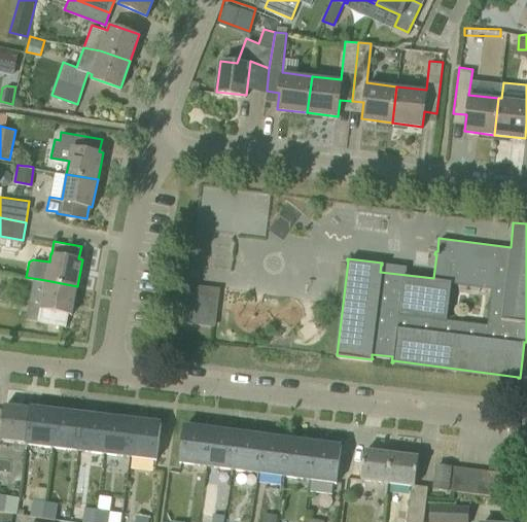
[(72,313),(77,286),(45,280),(40,307),(41,307),(39,320),(66,325),(68,312),(72,313)]
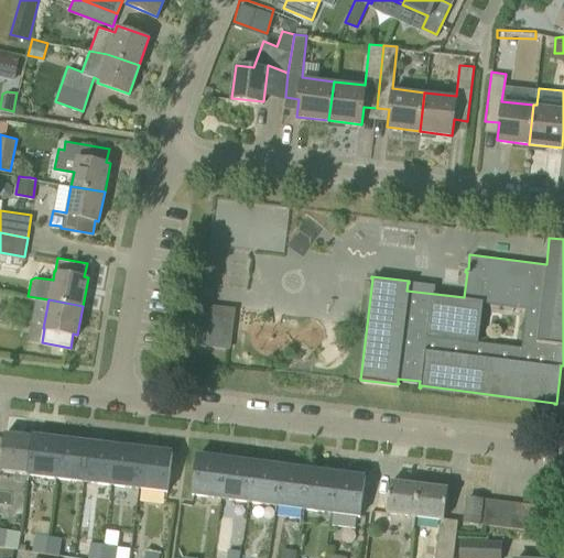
[(203,303),(198,343),(293,354),(297,314),(246,307),(203,303)]
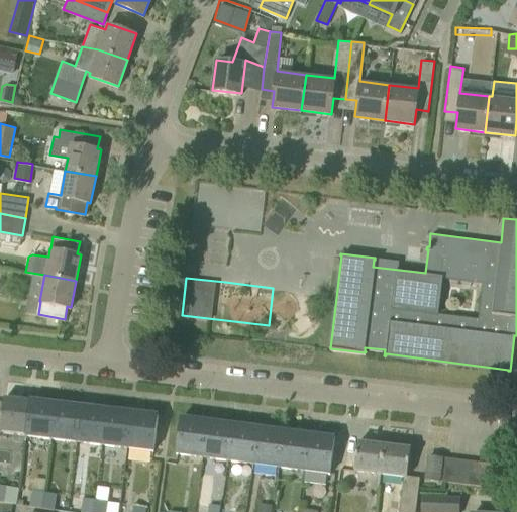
[(323,293),(304,293),(304,310),(323,310),(323,293)]
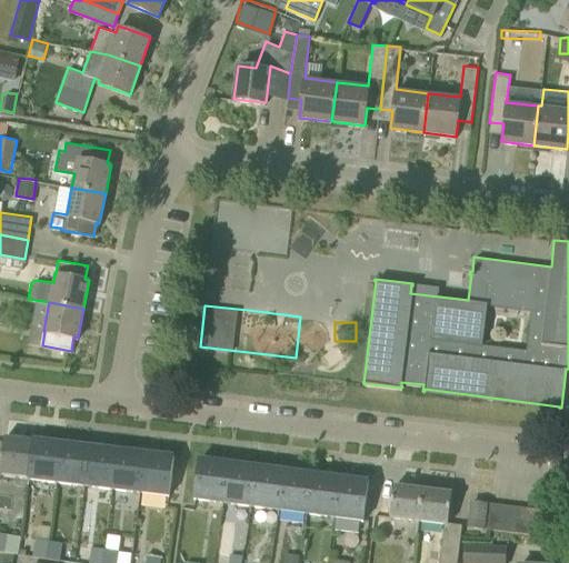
[(0,472),(28,476),(32,439),(3,435),(0,465),(0,472)]
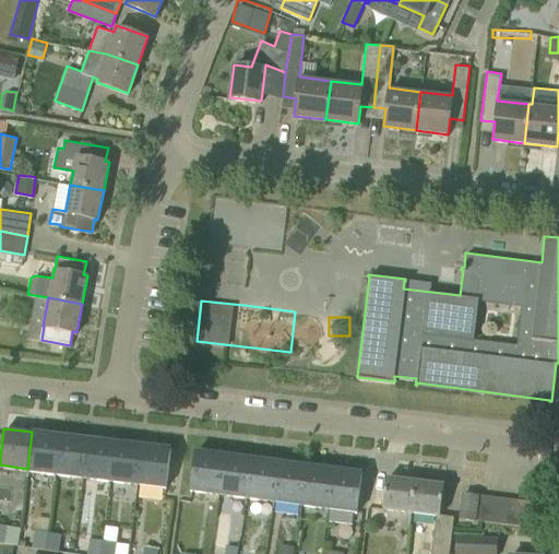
[(55,472),(59,435),(32,432),(27,469),(55,472)]
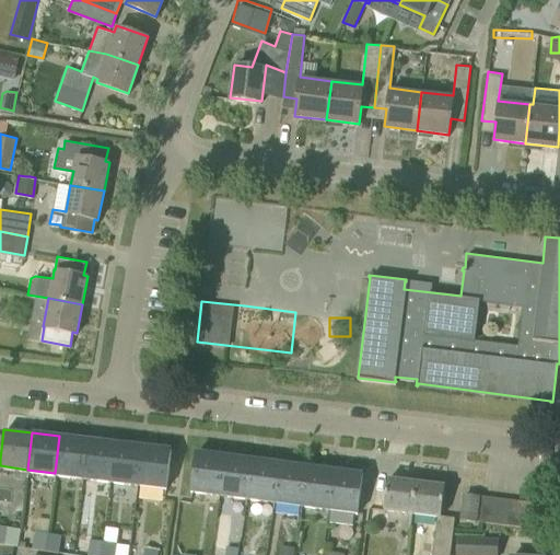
[(82,476),(86,439),(59,436),(55,473),(82,476)]
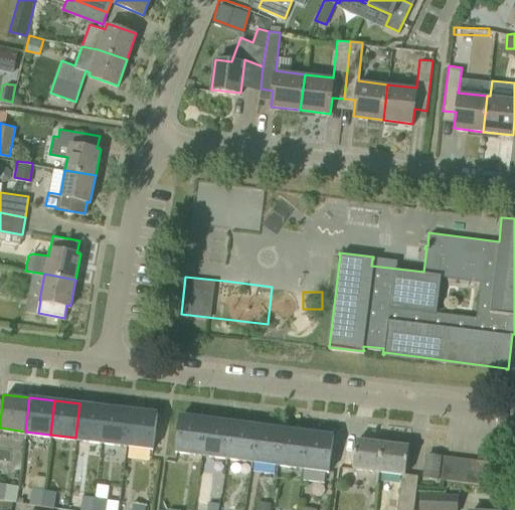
[(102,441),(106,406),(79,403),(75,438),(102,441)]
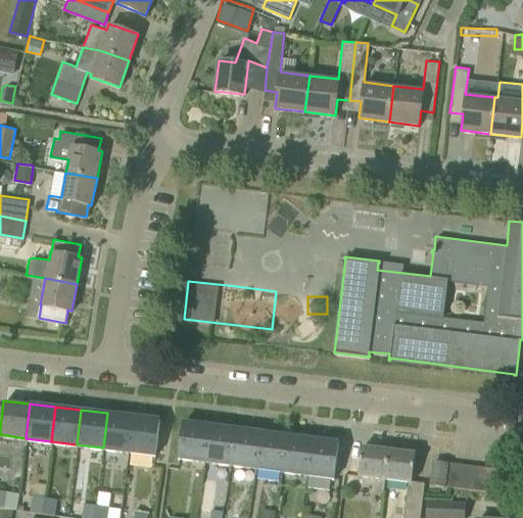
[(129,451),(133,416),(107,413),(103,448),(129,451)]
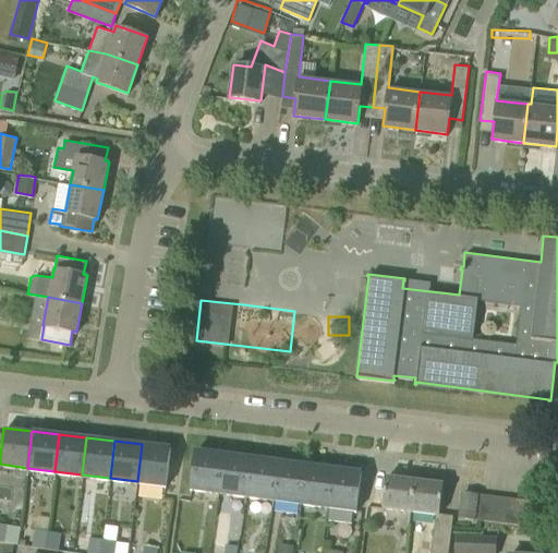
[(142,444),(137,481),(166,484),(170,447),(142,444)]
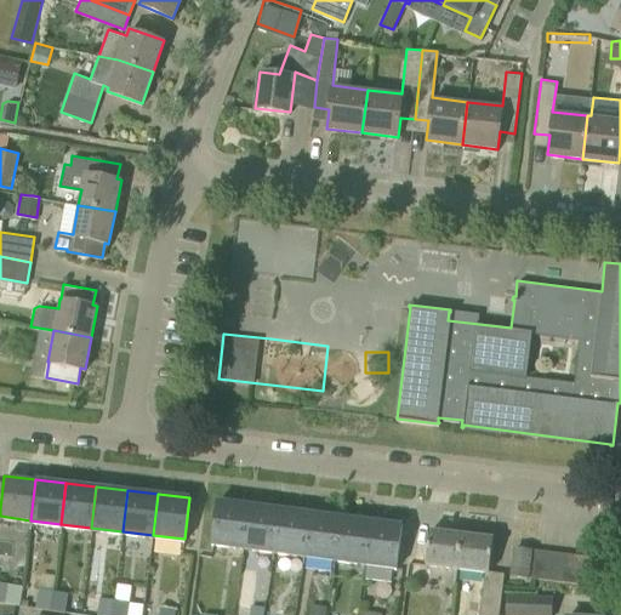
[(243,546),(248,505),(217,501),(211,541),(243,546)]
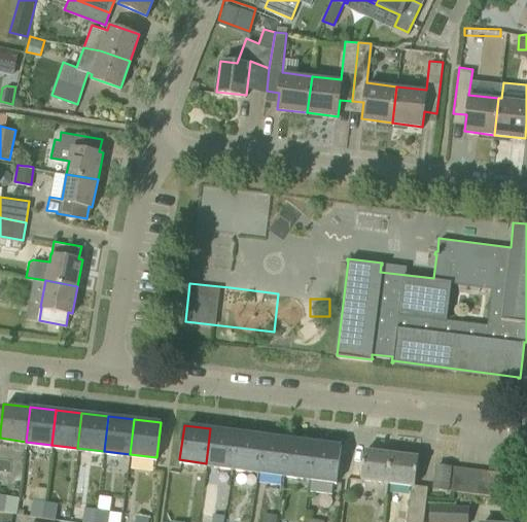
[(232,466),(236,431),(210,428),(206,463),(232,466)]
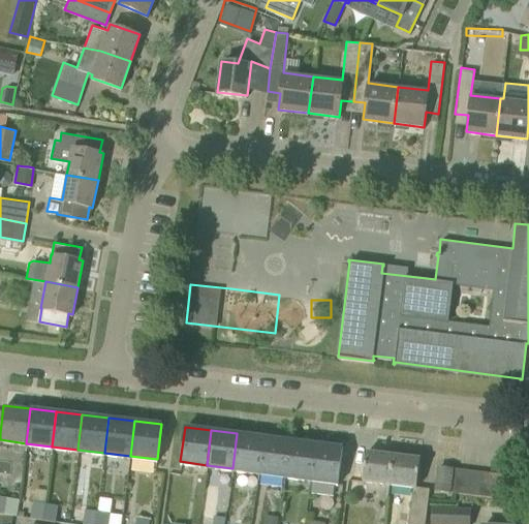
[(258,471),(263,437),(237,433),(232,468),(258,471)]
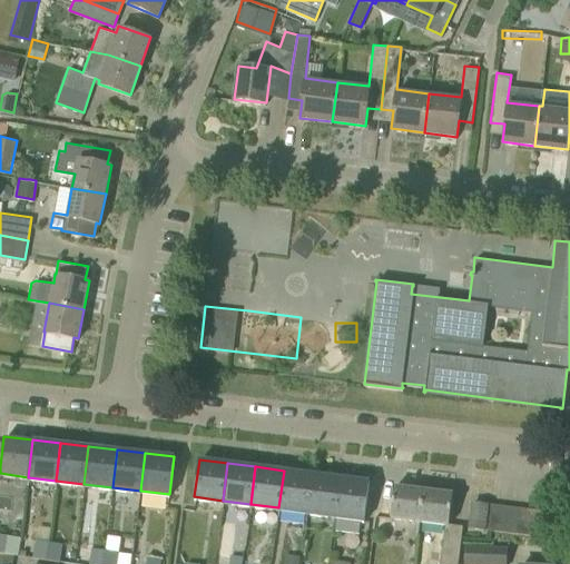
[(307,512),(312,474),(284,471),(278,507),(307,512)]
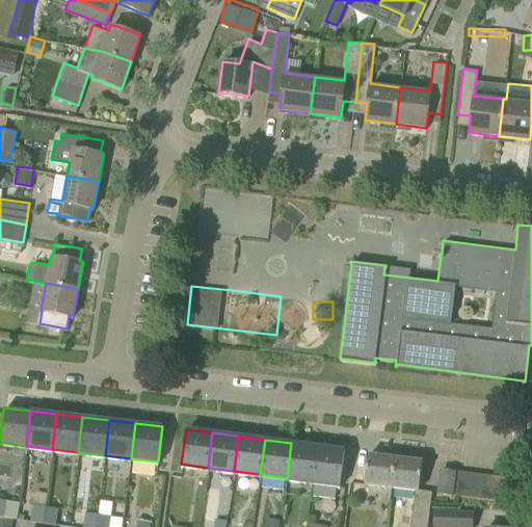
[(313,481),(317,446),(291,443),(287,478),(313,481)]
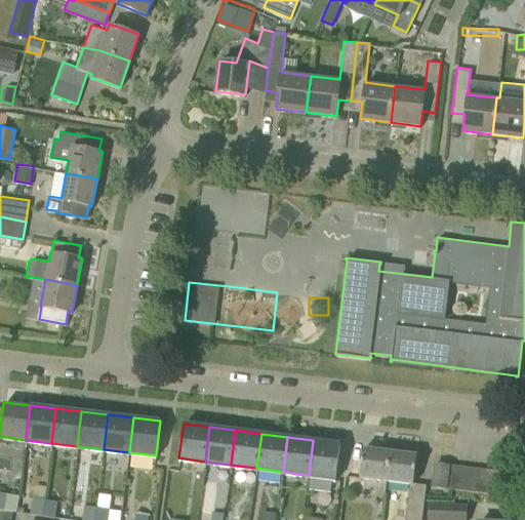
[(313,440),(309,475),(334,478),(339,444),(313,440)]
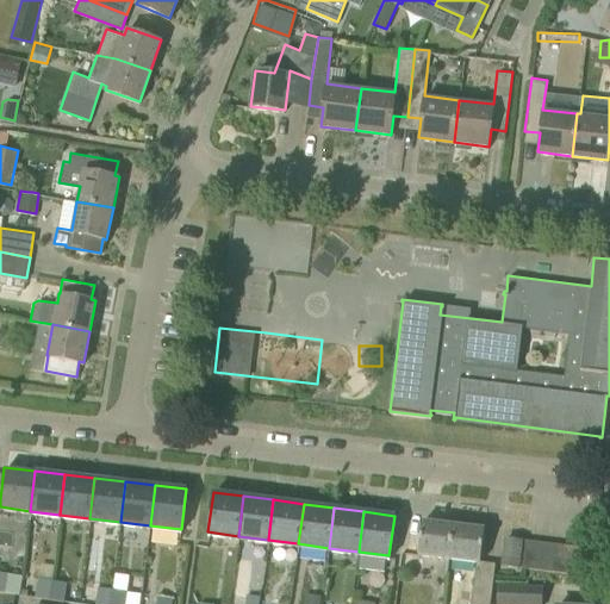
[(448,556),(453,523),(421,520),(416,553),(448,556)]
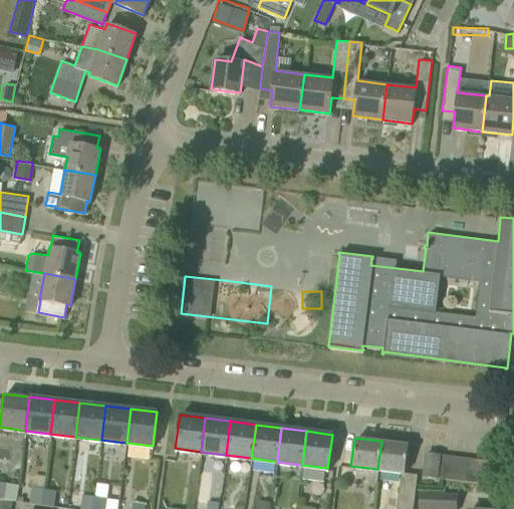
[(381,441),(377,469),(401,472),(396,508),(412,508),(417,473),(406,471),(409,444),(381,441)]
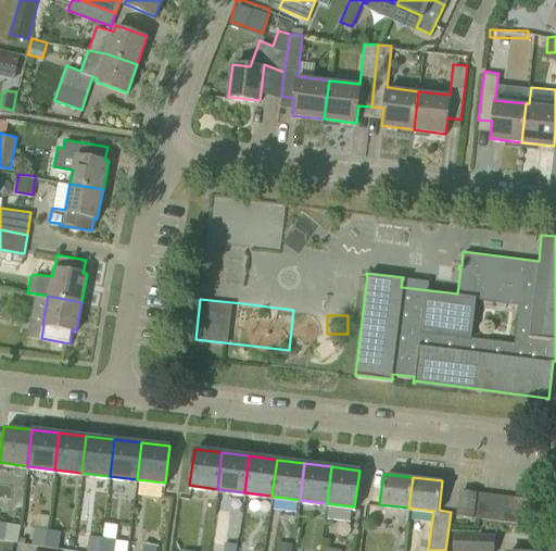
[(0,505),(11,505),(11,489),(0,488),(0,505)]
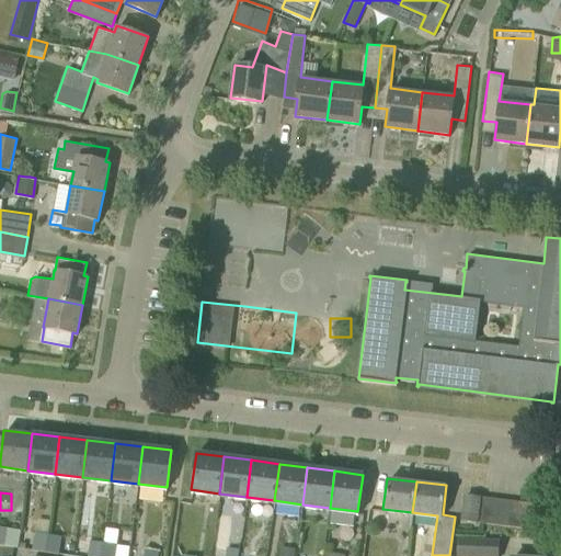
[(477,520),(480,496),(465,494),(461,518),(477,520)]
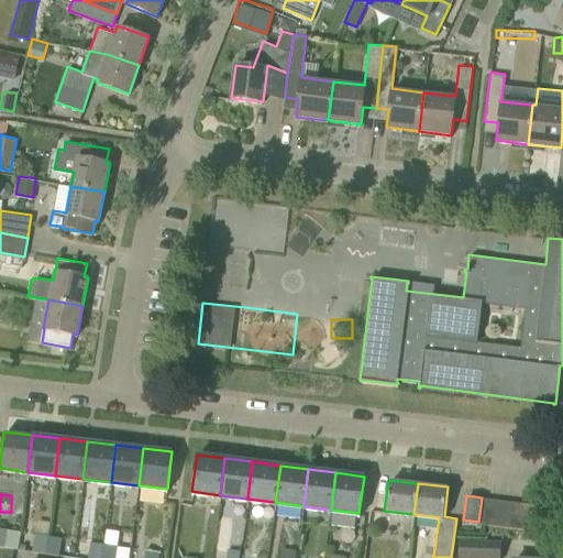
[(547,531),(550,504),(485,496),(482,523),(547,531)]
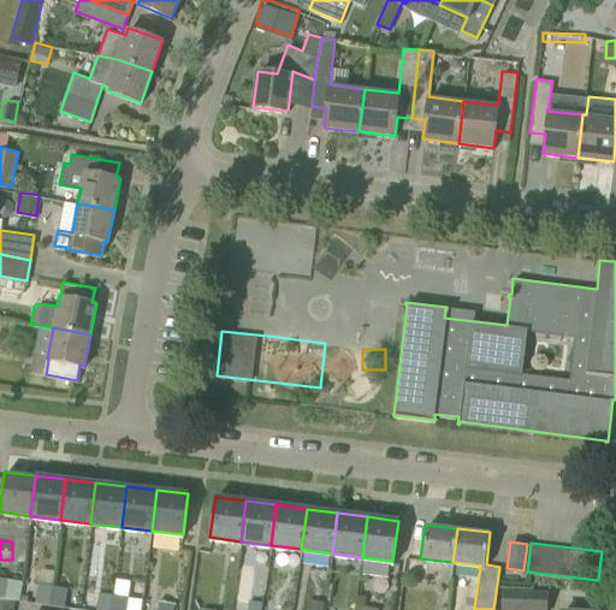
[(48,603),(52,584),(54,568),(41,566),(39,581),(37,581),(35,600),(48,603)]
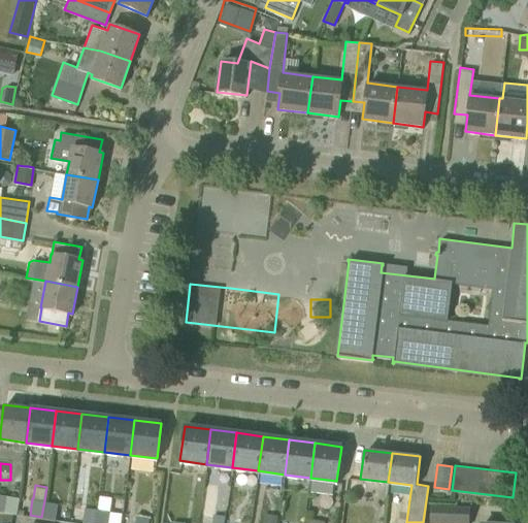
[(0,510),(17,513),(19,496),(0,493),(0,510)]
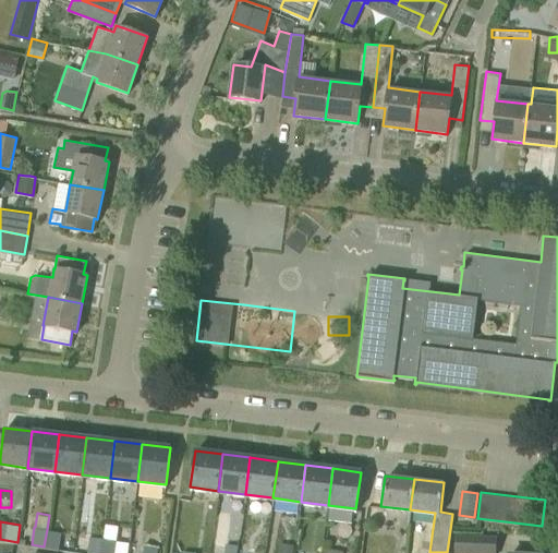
[(47,529),(44,547),(59,549),(62,531),(47,529)]
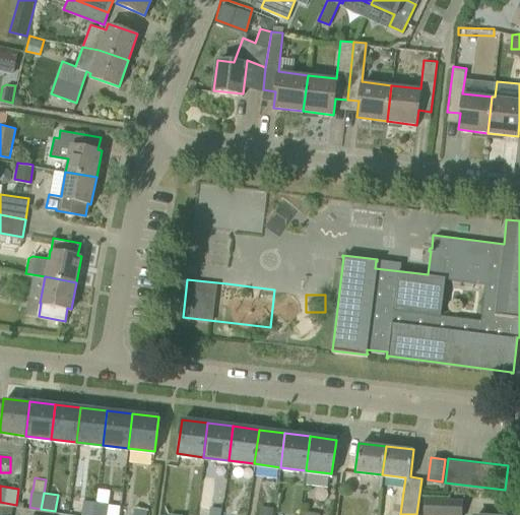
[(219,514),(221,506),(219,506),(220,499),(213,497),(212,505),(209,505),(207,514),(219,514)]
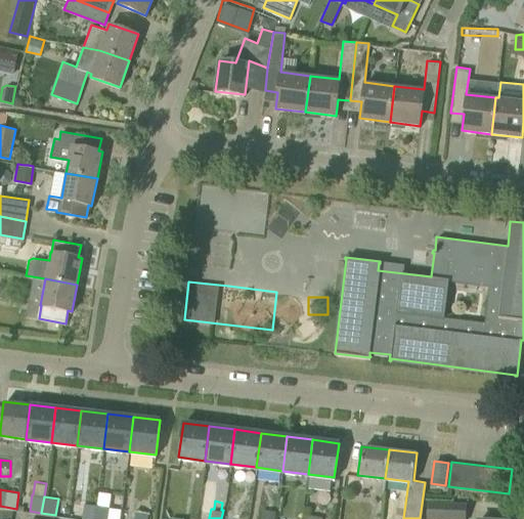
[(455,518),(464,518),(465,503),(430,501),(429,514),(429,518),(439,518),(455,518)]
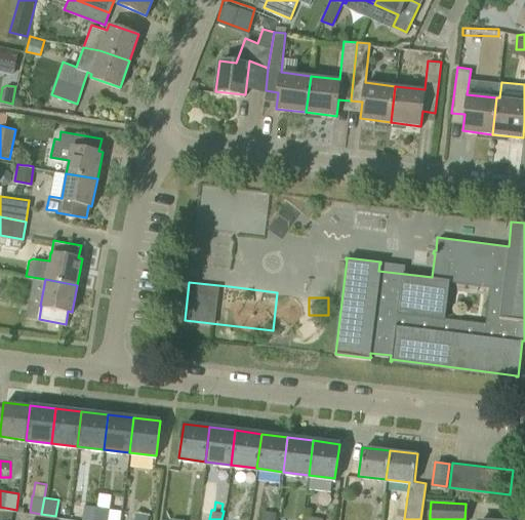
[(85,519),(93,519),(95,505),(83,504),(81,519),(85,519)]
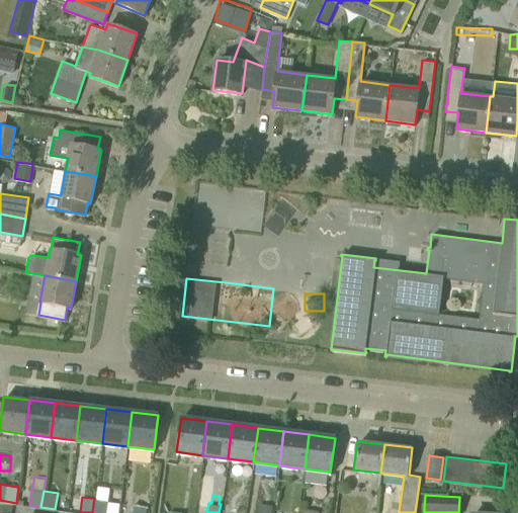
[(94,498),(92,512),(104,512),(107,500),(94,498)]
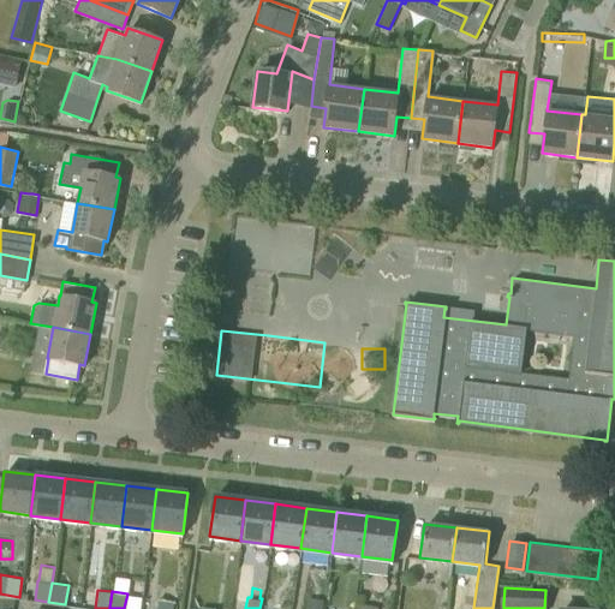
[(173,608),(174,601),(159,598),(156,608),(173,608)]
